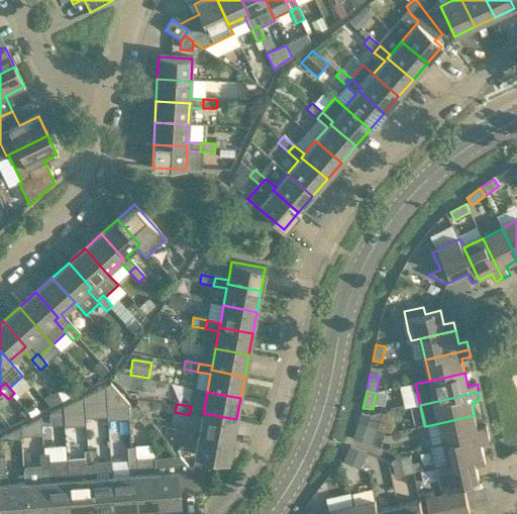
[(232,440),(236,419),(203,413),(204,409),(191,406),(189,415),(202,417),(199,434),(232,440)]
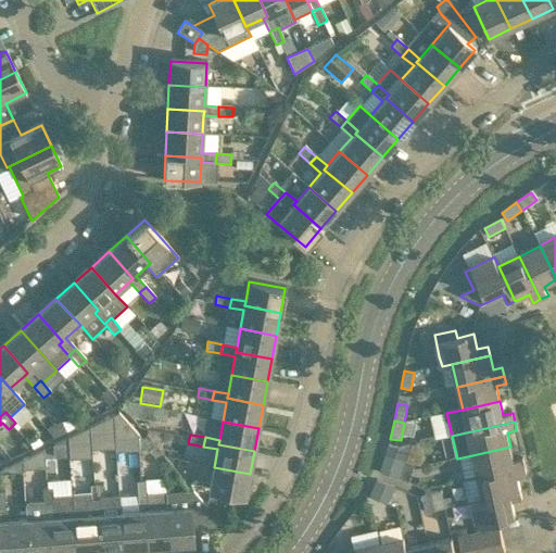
[(67,440),(52,448),(53,460),(68,459),(67,440)]
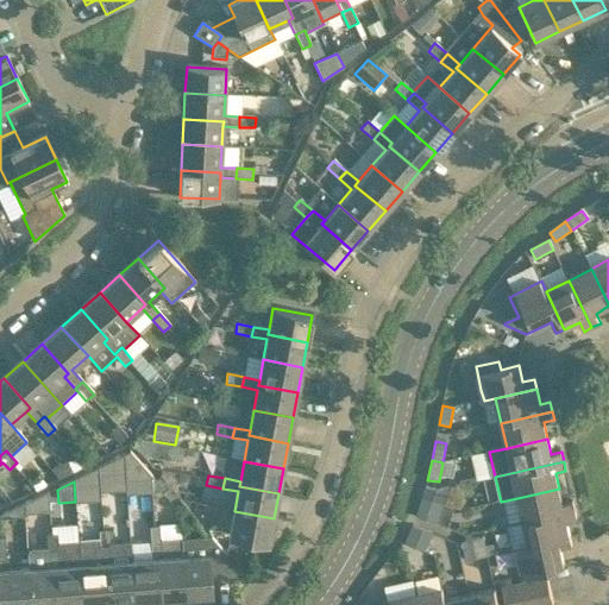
[(563,504),(559,489),(518,498),(523,523),(575,511),(572,503),(563,504)]
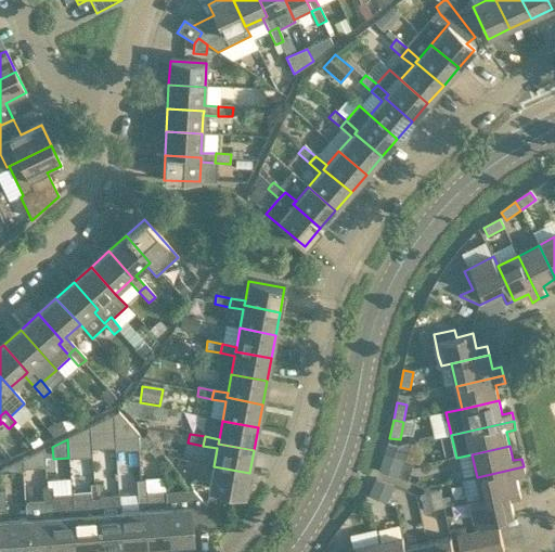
[(44,450),(26,459),(27,472),(46,471),(44,450)]
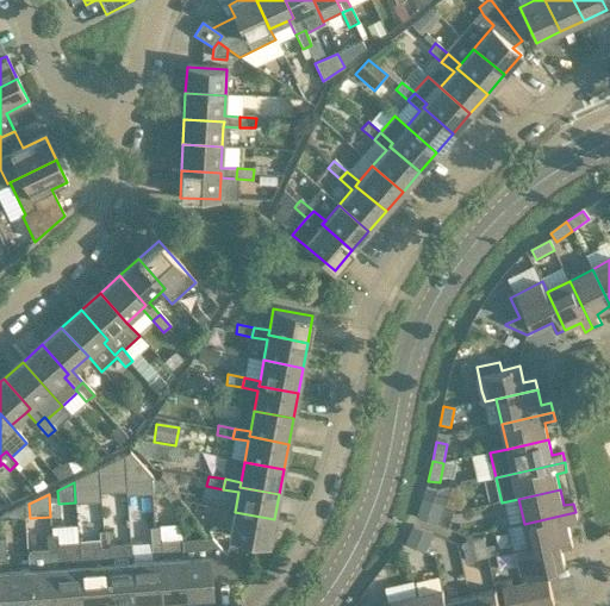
[(427,522),(434,503),(423,500),(417,519),(427,522)]
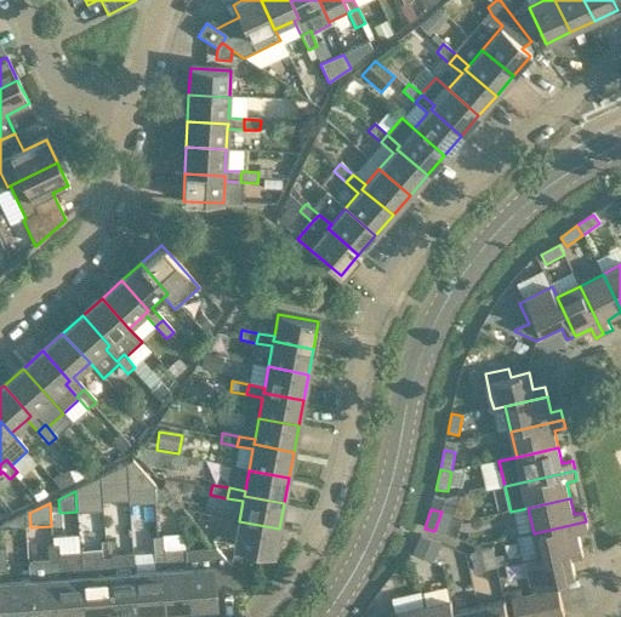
[(445,535),(448,526),(451,515),(442,512),(434,531),(445,535)]
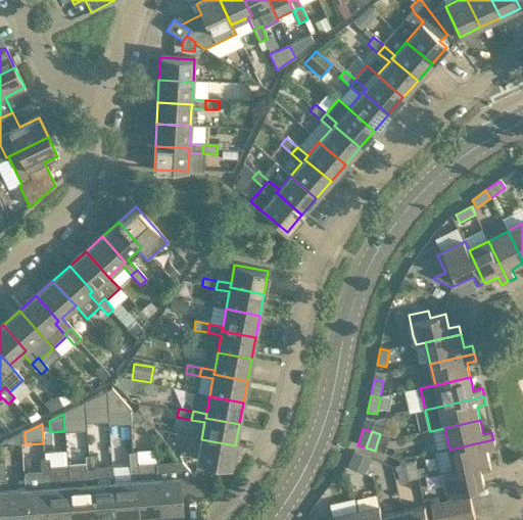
[(230,469),(235,445),(201,439),(197,462),(230,469)]
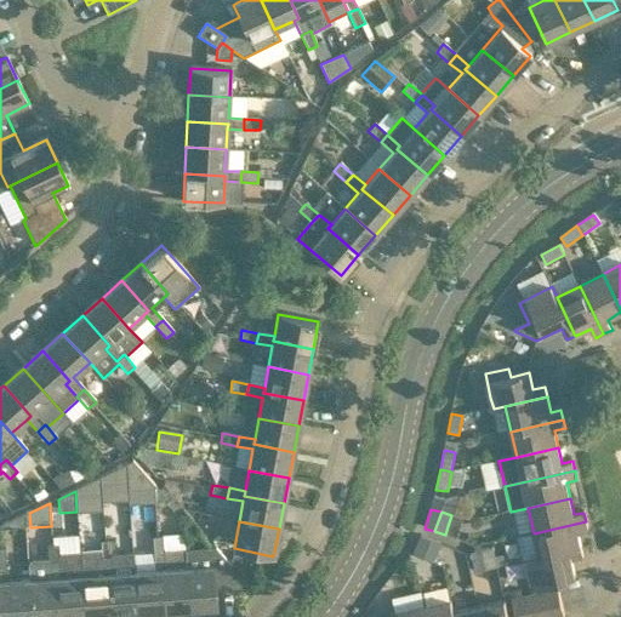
[(577,533),(588,531),(586,521),(534,533),(540,558),(540,559),(581,549),(577,533)]
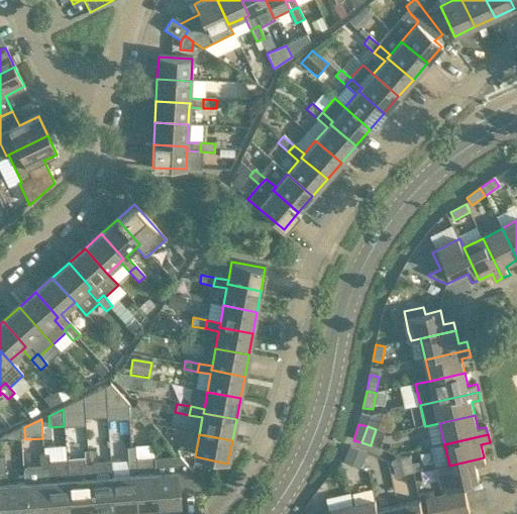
[(158,507),(154,474),(153,457),(136,459),(135,447),(126,448),(127,463),(136,461),(137,475),(133,476),(135,509),(158,507)]
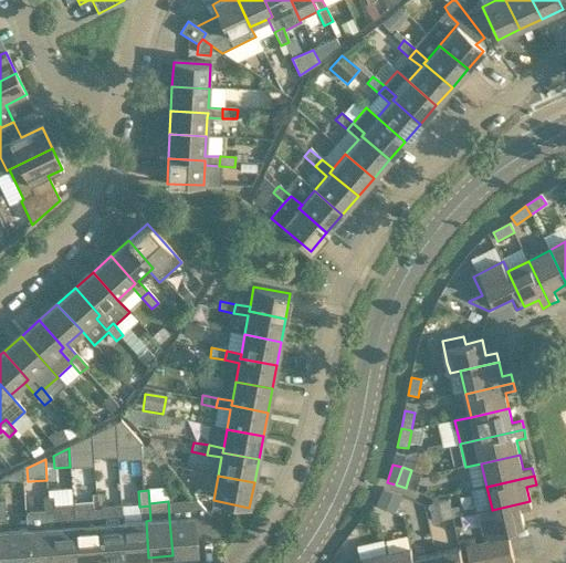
[(386,511),(392,494),(384,490),(377,508),(386,511)]
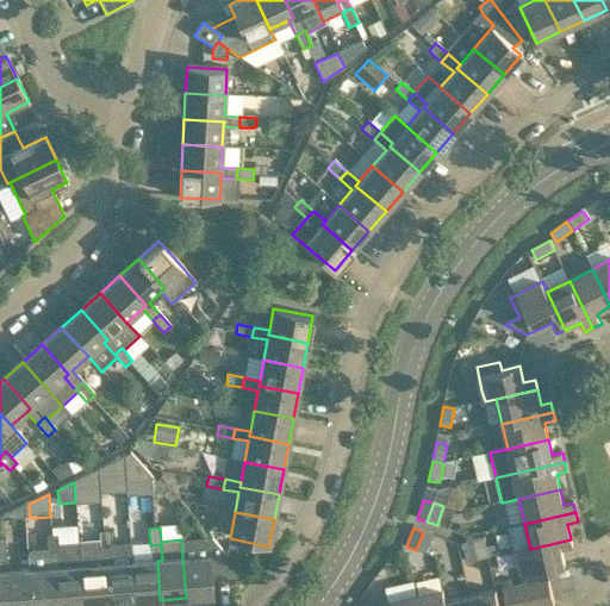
[(131,562),(132,562),(131,544),(110,545),(109,532),(98,532),(99,541),(99,549),(110,548),(111,564),(106,564),(109,604),(135,603),(131,562)]
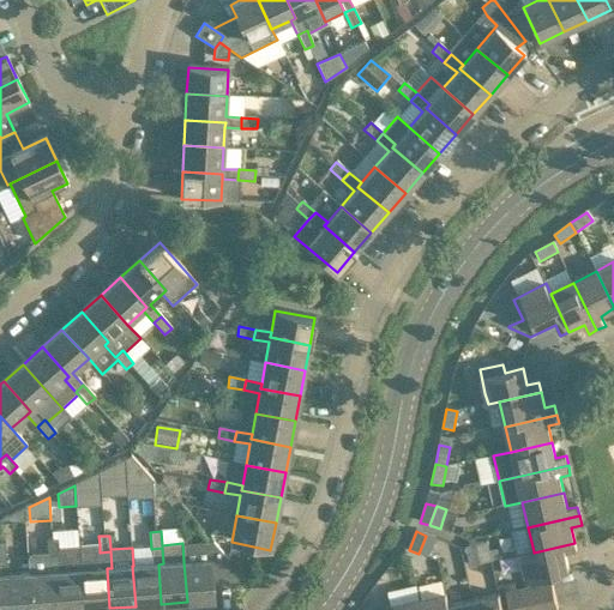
[(435,539),(426,536),(419,554),(428,557),(435,539)]
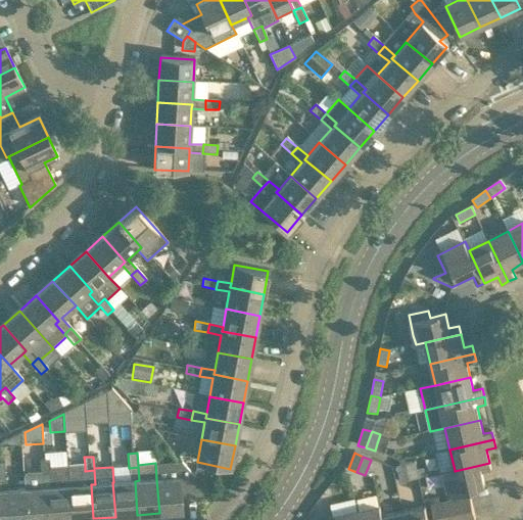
[(70,519),(66,465),(49,467),(48,460),(44,460),(40,460),(40,472),(41,474),(49,474),(50,487),(46,487),(48,519),(70,519)]
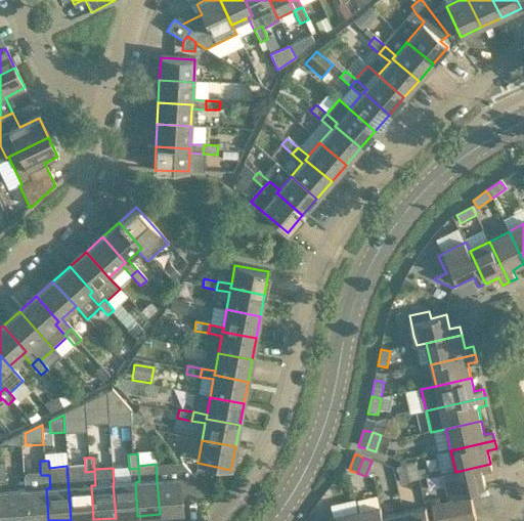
[(420,479),(416,463),(406,465),(410,482),(420,479)]
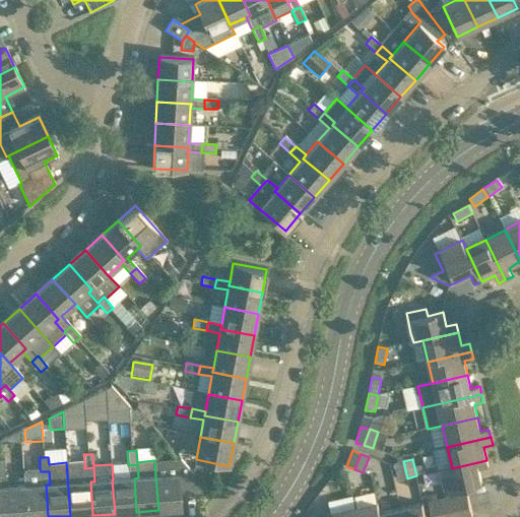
[(455,497),(467,495),(466,489),(481,485),(478,470),(489,468),(486,460),(452,468),(452,467),(442,469),(448,498),(455,497)]
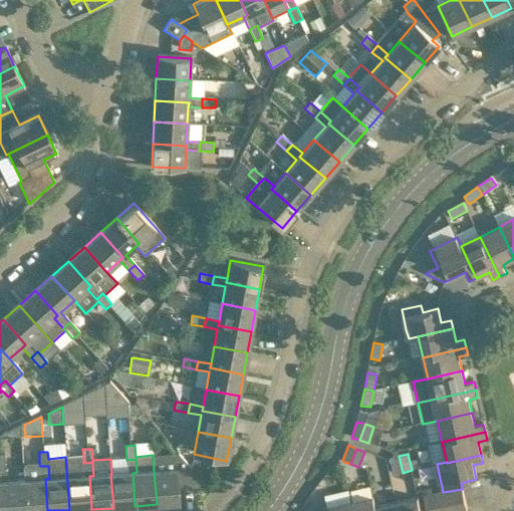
[(91,509),(89,476),(93,476),(92,462),(83,463),(83,456),(65,457),(69,510),(80,510),(91,509)]
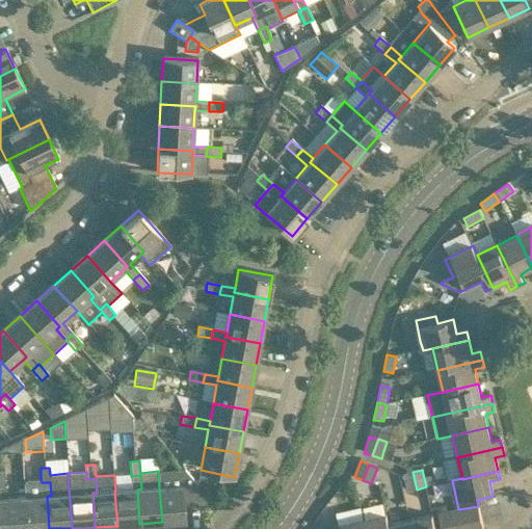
[(417,490),(413,472),(399,475),(403,493),(417,490)]
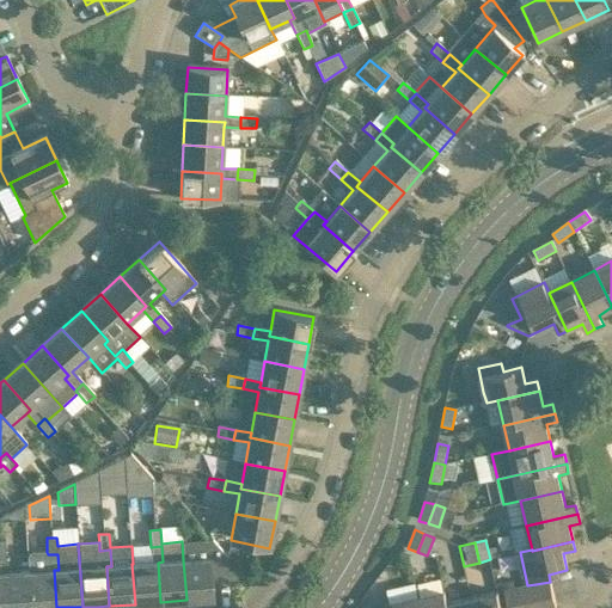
[(160,602),(158,563),(163,562),(161,546),(151,547),(152,563),(133,564),(132,564),(135,605),(160,602)]
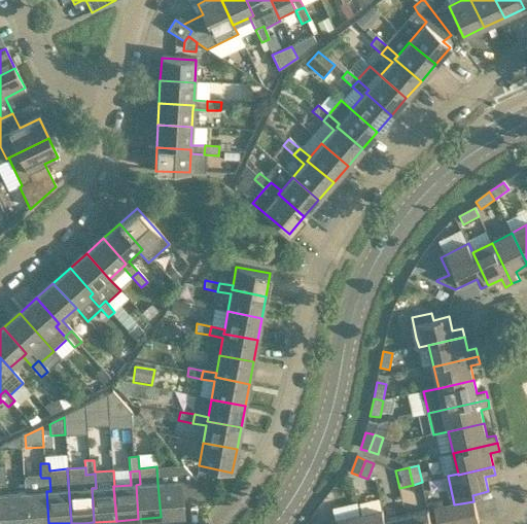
[(206,492),(210,474),(198,472),(196,480),(206,492)]
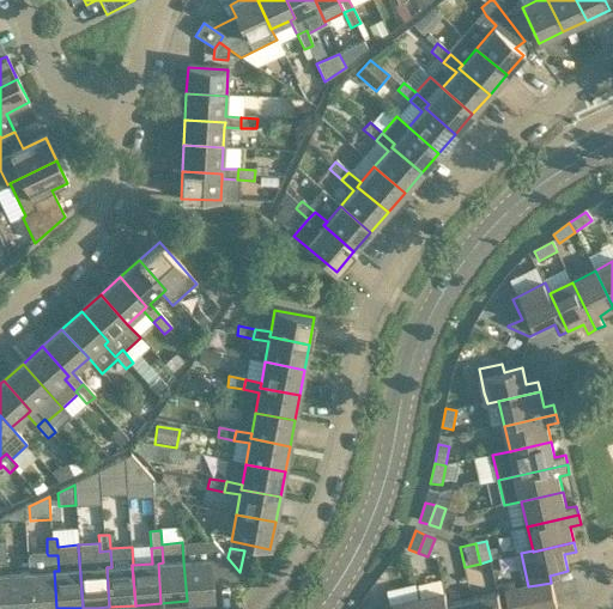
[(56,608),(54,571),(59,571),(58,555),(48,555),(47,553),(28,554),(29,573),(28,573),(30,608),(56,608)]
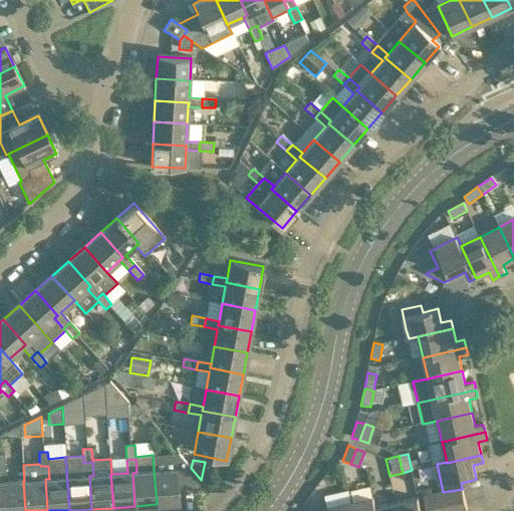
[(201,480),(191,468),(154,471),(157,504),(160,504),(160,508),(175,507),(174,503),(179,503),(178,491),(199,489),(201,480)]
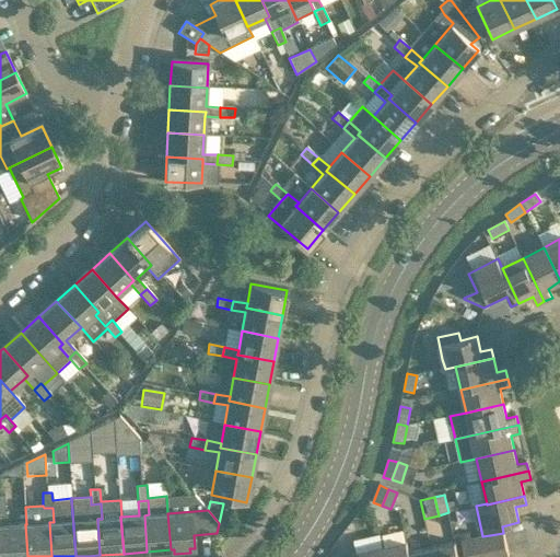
[(27,556),(25,524),(7,525),(2,526),(4,556),(27,556)]
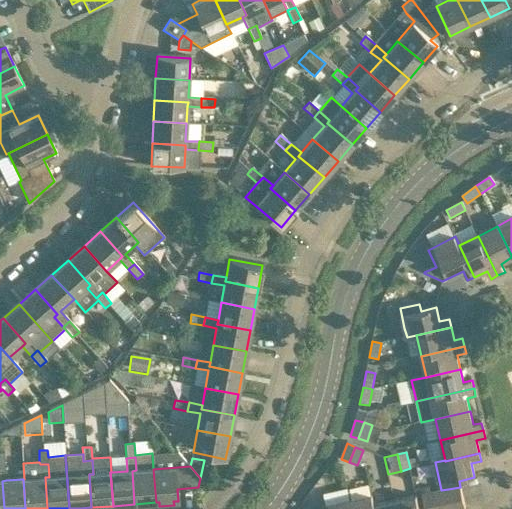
[(465,508),(460,487),(448,489),(451,508),(465,508)]
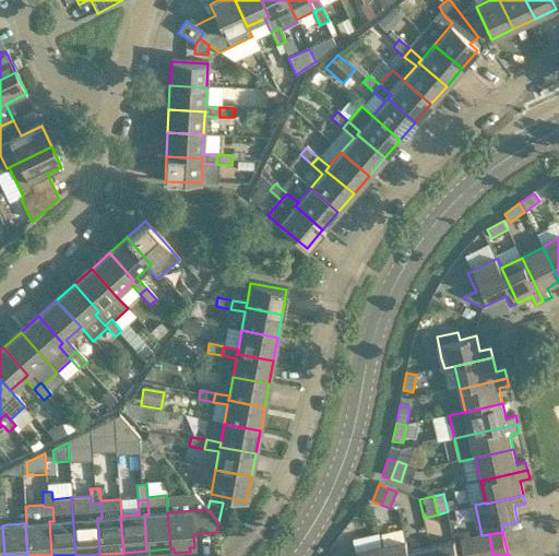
[(492,555),(489,534),(482,535),(475,537),(478,555),(492,555)]
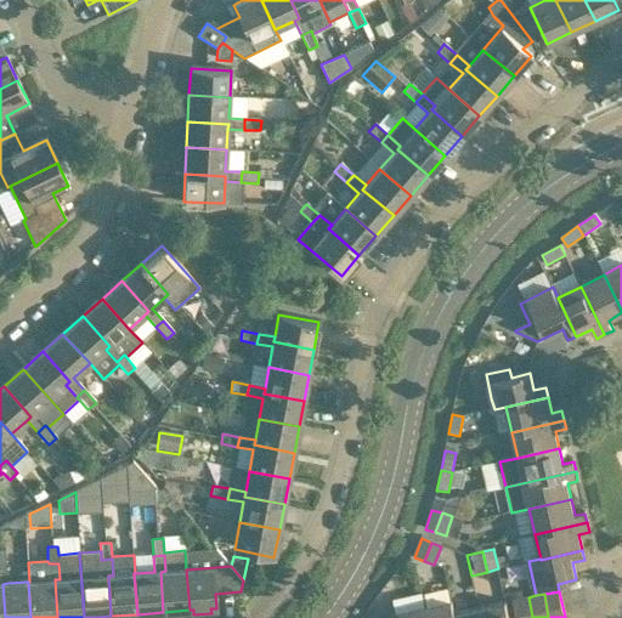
[(532,617),(529,597),(513,601),(516,617),(532,617)]
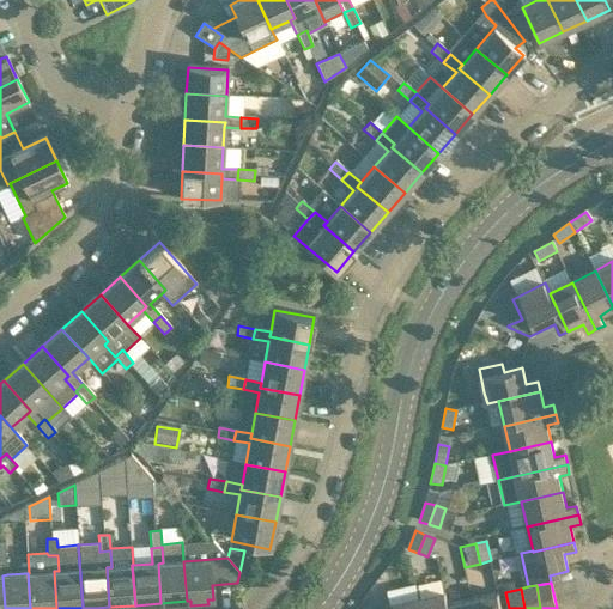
[(448,608),(448,606),(445,594),(419,600),(420,608),(448,608)]
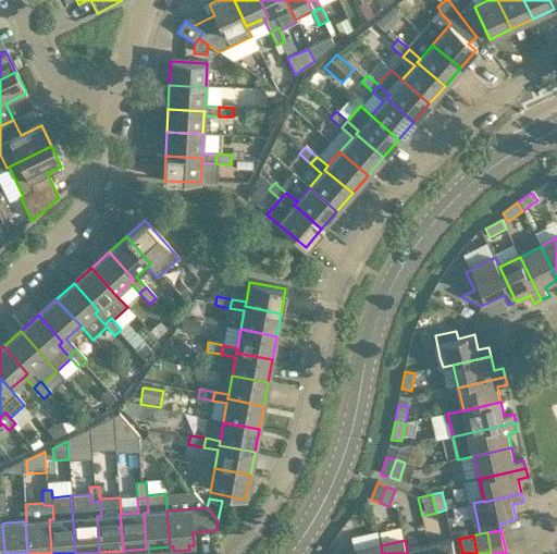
[(456,553),(453,540),(430,545),(431,553),(456,553)]
